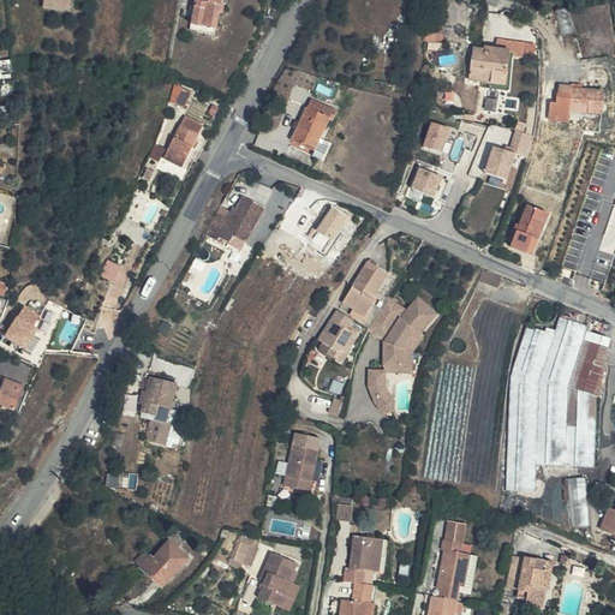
[(22,0),(22,17),(34,17),(33,23),(59,25),(60,15),(57,13),(57,0),(22,0)]
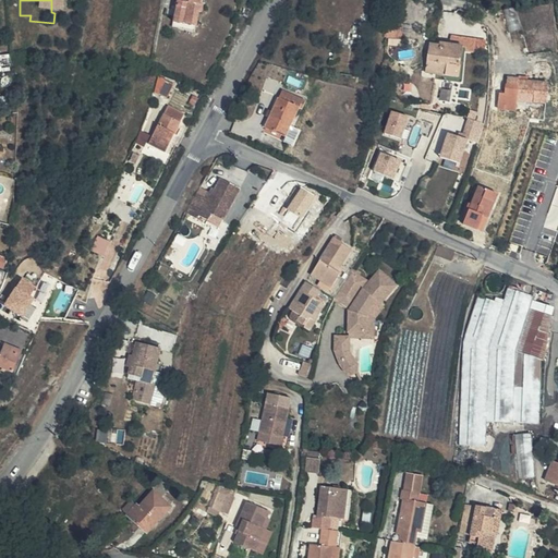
[(375,39),(375,51),(391,50),(390,32),(374,32),(375,39)]
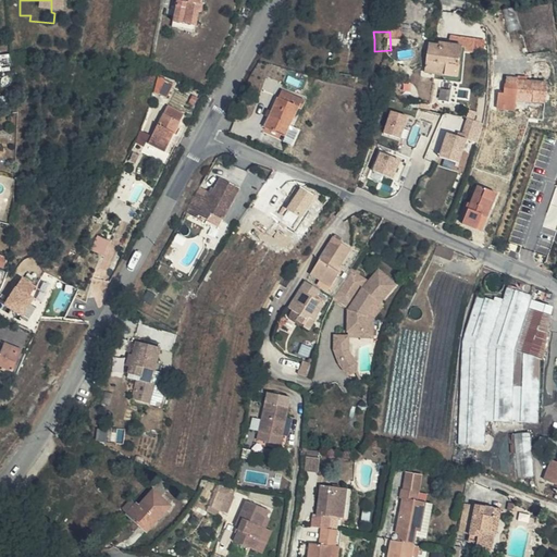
[(424,95),(426,88),(448,94),(455,62),(441,59),(438,65),(429,63),(430,60),(419,58),(416,85),(412,96),(421,99),(422,95),(424,95)]
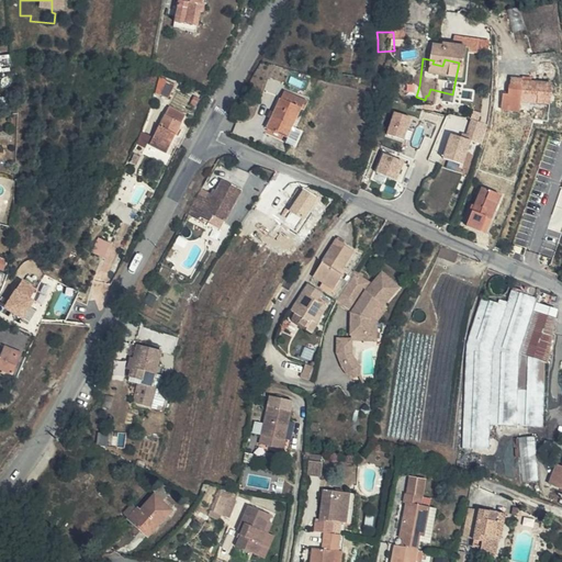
[(503,92),(501,108),(519,110),(520,101),(551,103),(553,82),(521,80),(521,78),(510,77),(509,82),(508,82),(507,93),(503,92)]
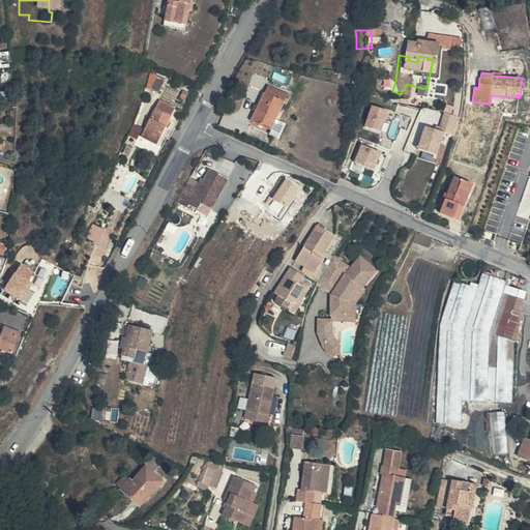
[(288,106),(291,97),(268,87),(253,123),(278,134),(283,124),(277,121),(286,105),(288,106)]
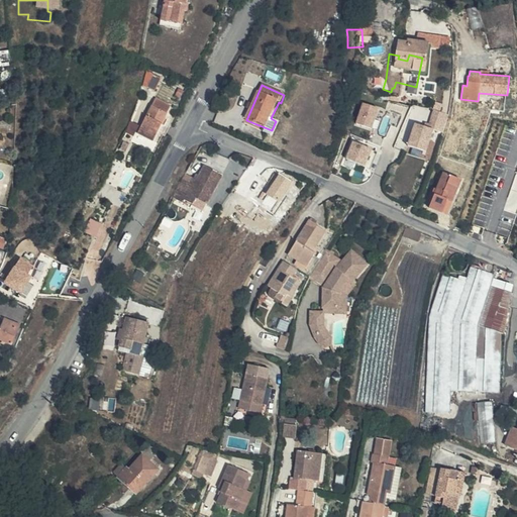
[(391,92),(383,89),(379,110),(390,113),(393,100),(393,92),(391,92)]
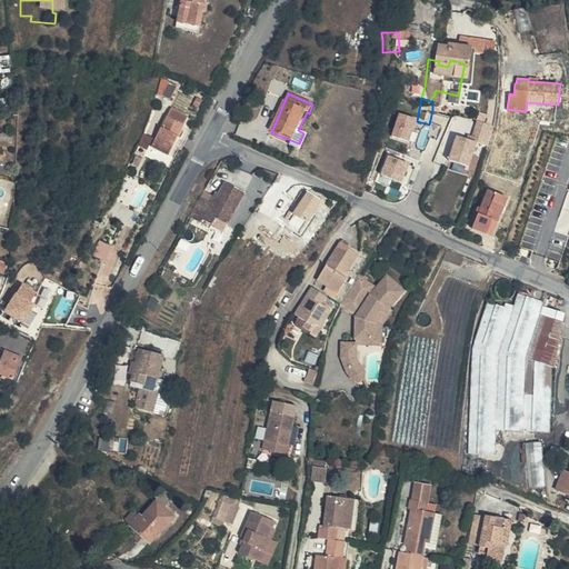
[(169,158),(191,117),(171,107),(150,147),(169,158)]
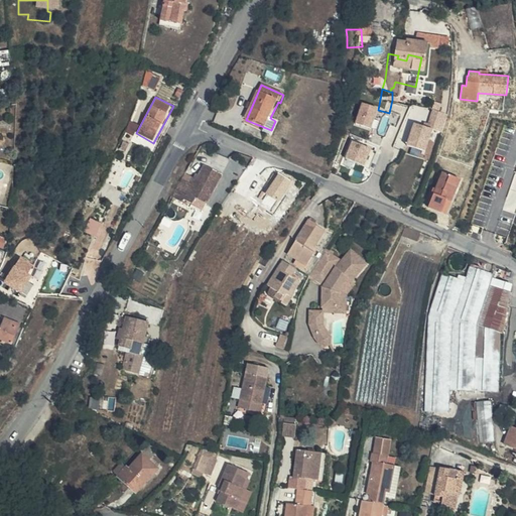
[(375,128),(379,105),(361,102),(357,126),(375,128)]
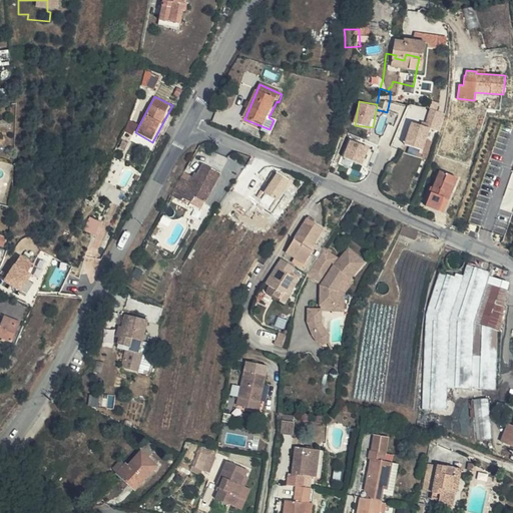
[(414,122),(406,144),(425,150),(432,128),(440,131),(446,113),(432,108),(427,122),(424,121),(423,125),(414,122)]
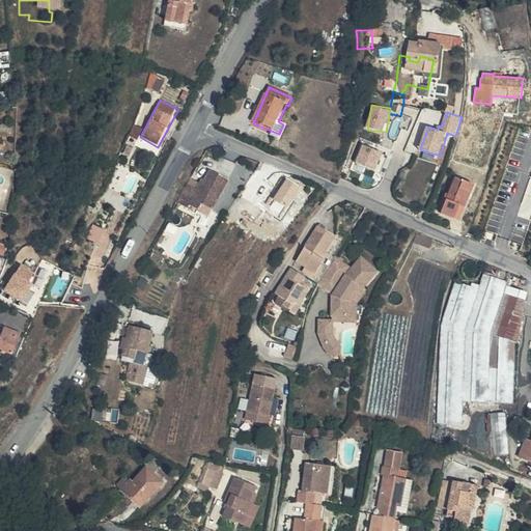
[(139,139),(144,128),(136,123),(130,135),(139,139)]
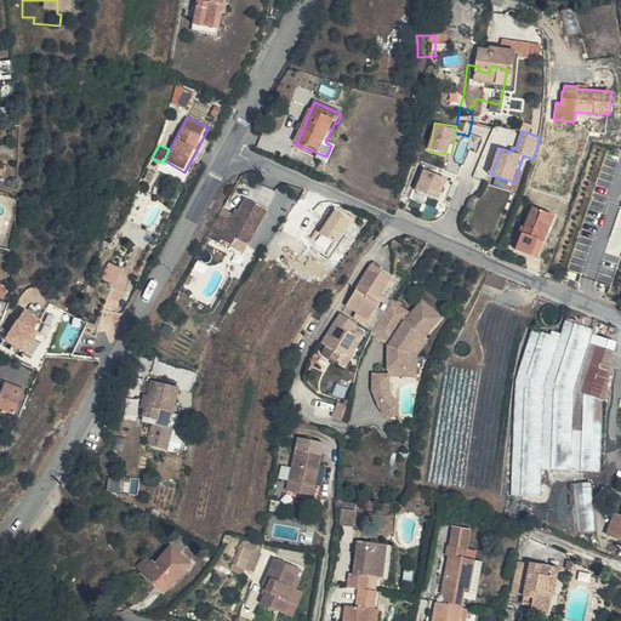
[(490,174),(497,153),(486,149),(479,169),(490,174)]
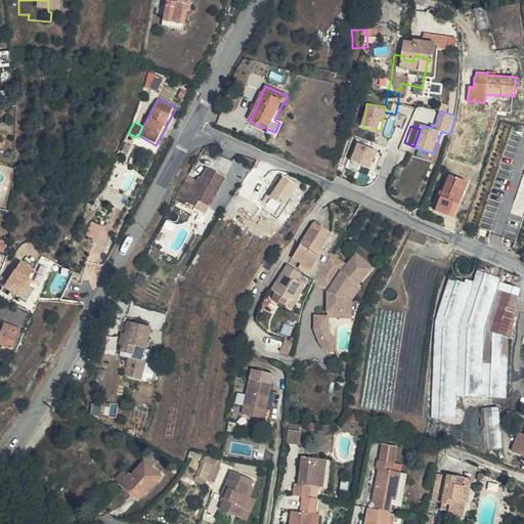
[(360,142),(353,160),(372,168),(379,150),(360,142)]
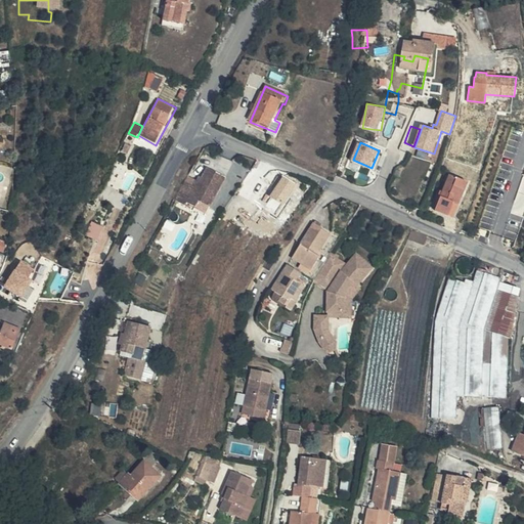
[(209,207),(225,177),(206,167),(199,182),(195,187),(191,185),(184,181),(174,201),(184,206),(187,202),(195,206),(199,201),(209,207)]
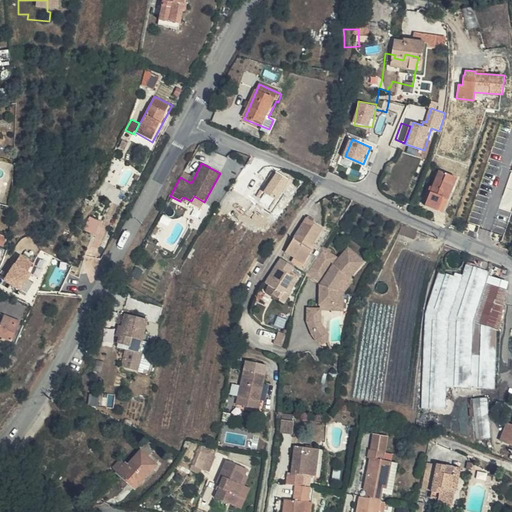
[(291,181),(275,171),(267,165),(260,178),(265,181),(256,196),(273,207),(291,181)]
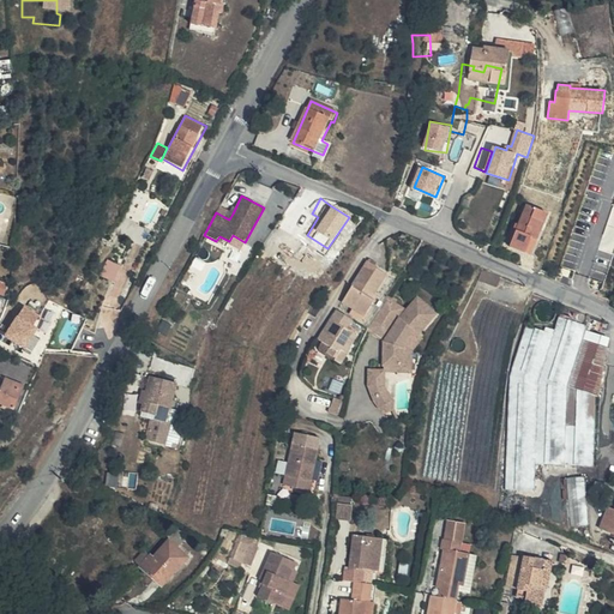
[(547,214),(527,206),(511,246),(531,256),(547,214)]
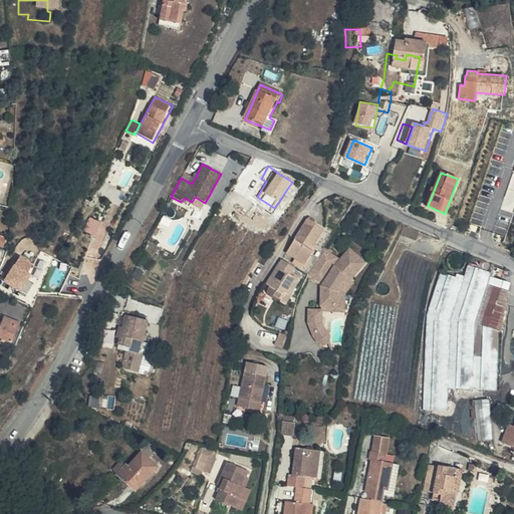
[(201,209),(206,203),(205,203),(195,197),(192,202),(191,204),(201,209)]
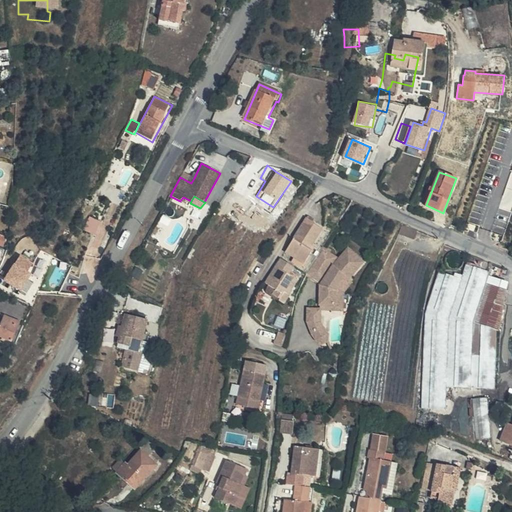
[(85,229),(96,234),(102,220),(90,215),(85,229)]
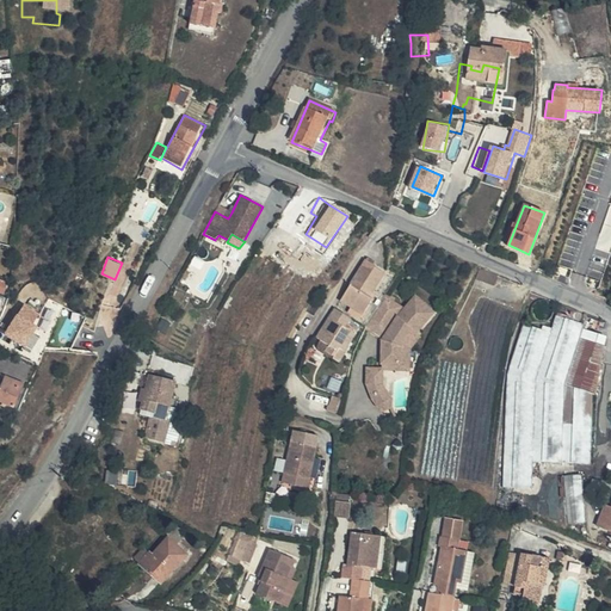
[(355,320),(370,296),(359,290),(360,289),(351,282),(337,304),(339,306),(337,309),(355,320)]
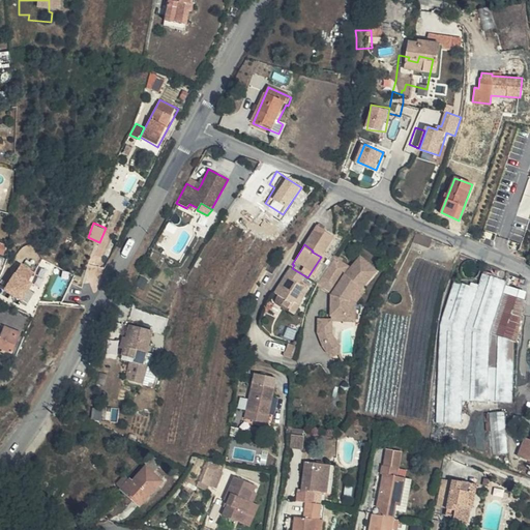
[(335,285),(348,265),(332,256),(320,274),(322,275),(335,285)]
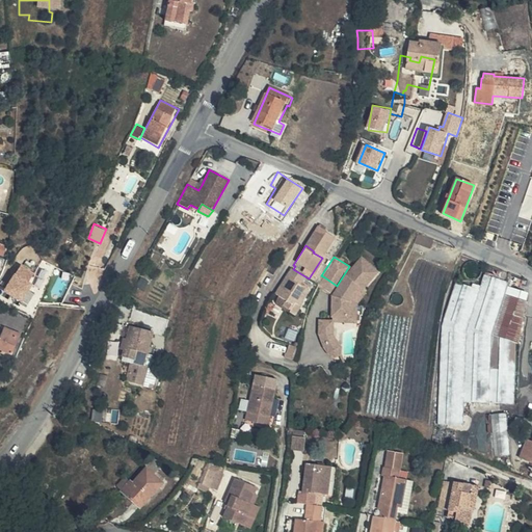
[(366,288),(379,271),(363,258),(346,276),(335,296),(334,317),(351,318),(352,299),(361,286),(366,288)]
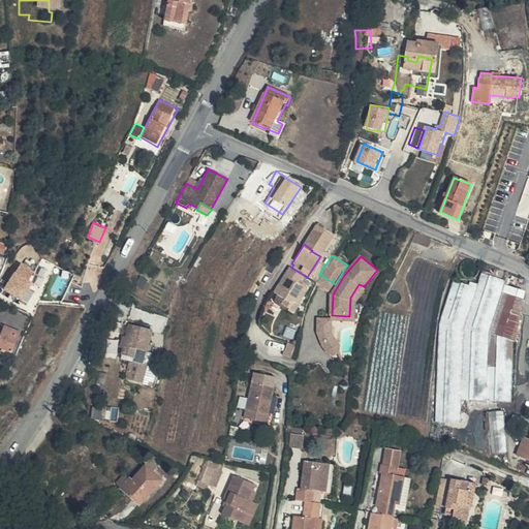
[(22,262),(5,288),(22,300),(34,282),(29,279),(35,271),(22,262)]
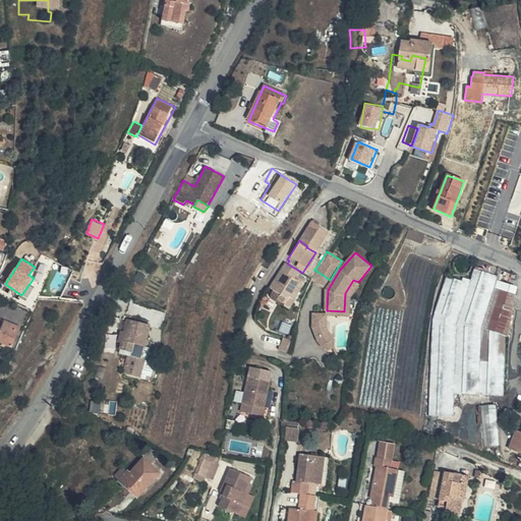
[(296,288),(305,275),(302,273),(287,264),(279,276),(296,288)]
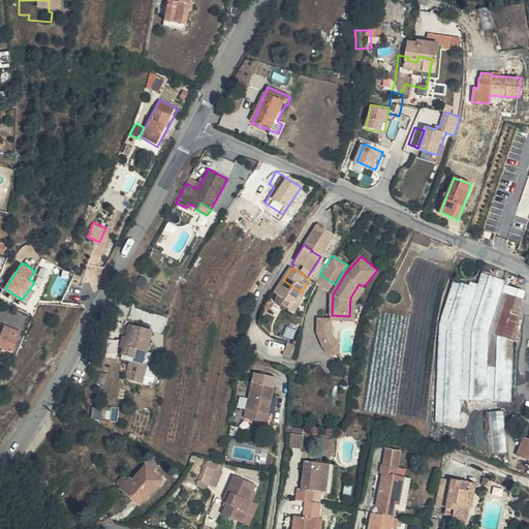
[(142,275),(137,283),(145,287),(149,279),(142,275)]
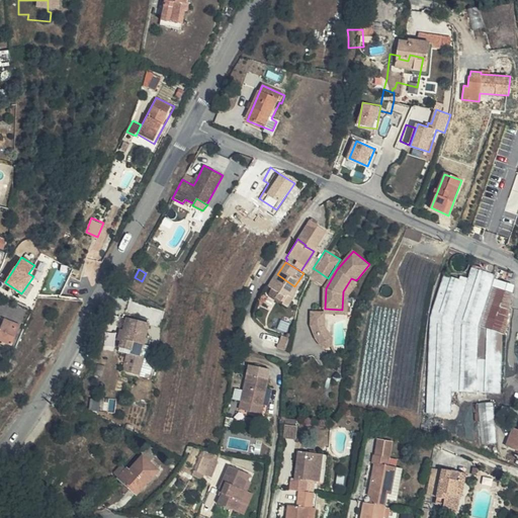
[(328,278),(315,269),(309,277),(323,286),(328,278)]
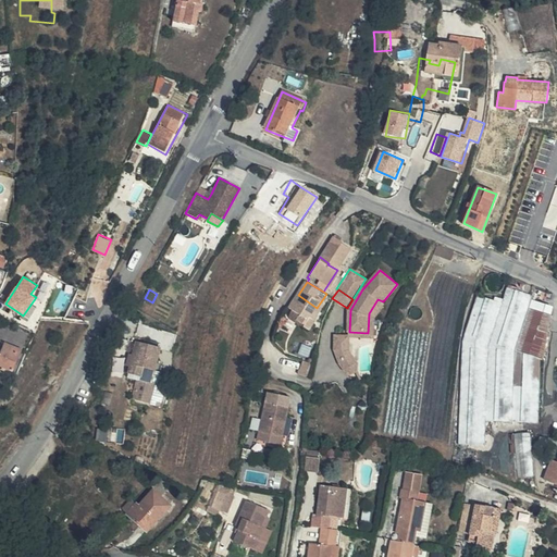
[(487,420),(544,421),(546,302),(532,302),(533,289),(507,289),(507,297),(466,296),(462,443),(486,444),(487,420)]
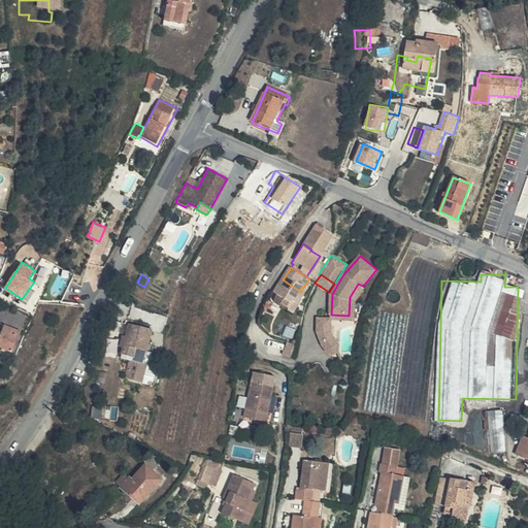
[(363,286),(358,284),(350,297),(349,316),(331,315),(331,321),(358,322),(358,300),(366,289),(363,286)]
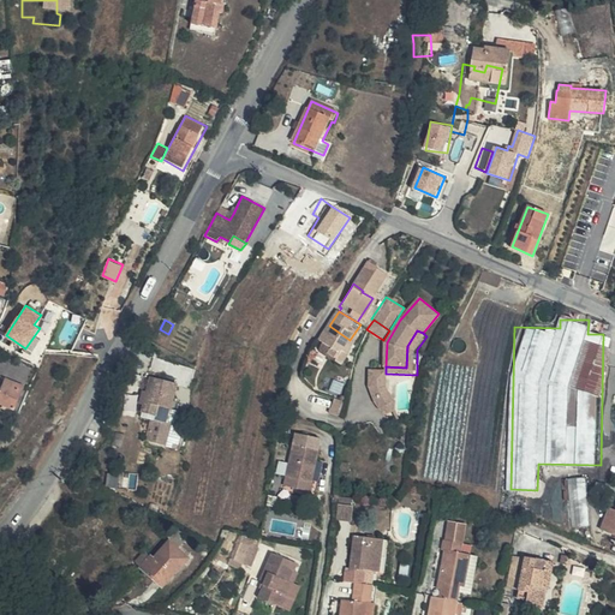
[(333,352),(339,344),(324,334),(305,363),(316,370),(312,376),(324,383),(341,359),(333,352)]
